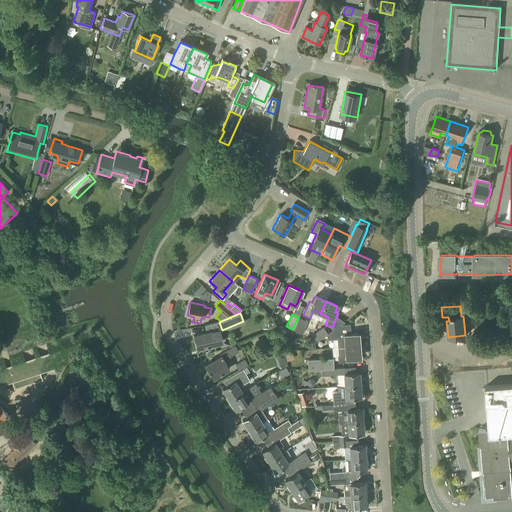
[(298,317),(292,329),(302,333),(308,321),(298,317)]
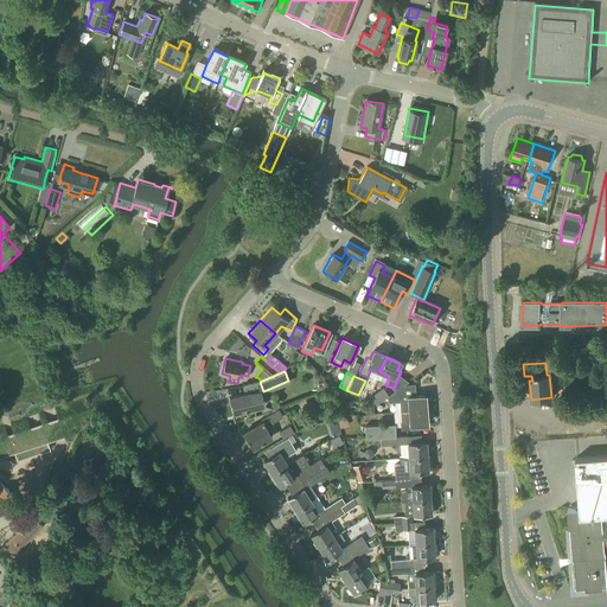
[(401,411),(429,409),(428,398),(425,398),(425,395),(416,396),(415,384),(403,385),(388,396),(388,403),(400,402),(401,411)]
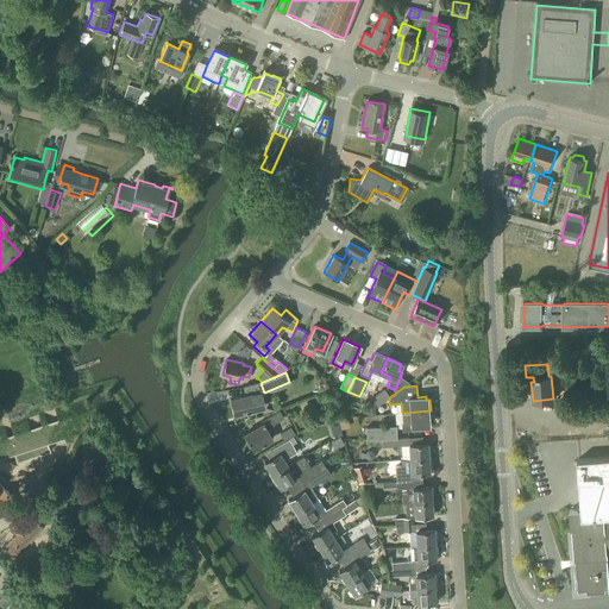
[(377,406),(390,396),(384,389),(371,397),(377,406)]
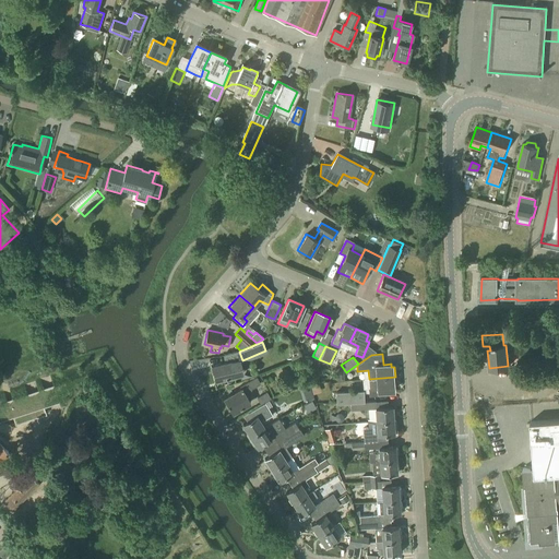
[(241,367),(239,359),(232,361),(232,360),(212,366),(215,379),(235,375),(234,369),(241,367)]
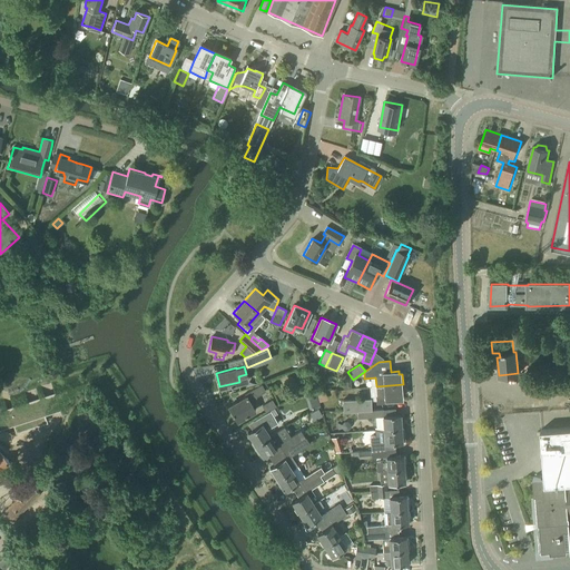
[(65,399),(58,380),(0,400),(0,420),(32,410),(35,415),(45,412),(42,405),(65,399)]
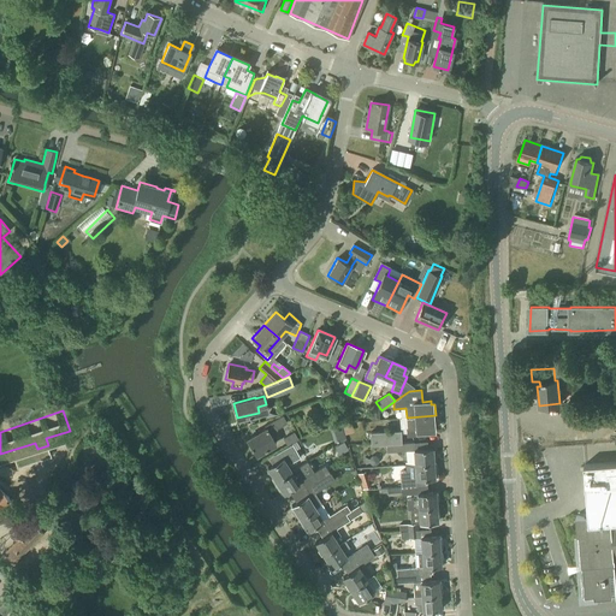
[(256,455),(276,443),(271,437),(276,433),(277,428),(288,422),(283,414),(264,425),(266,428),(247,439),(256,455)]
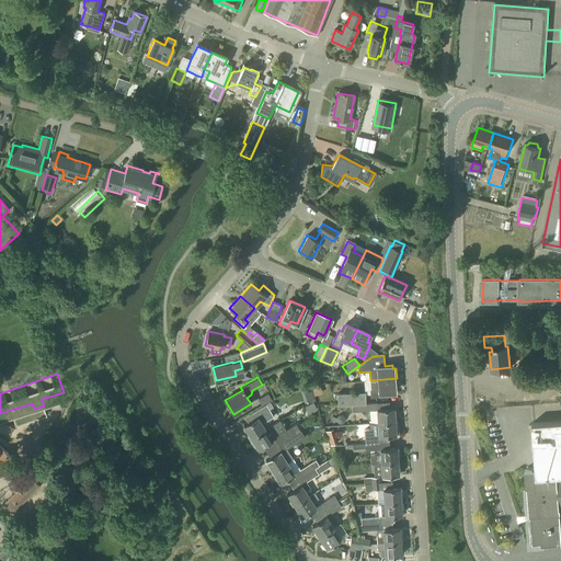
[(397,378),(370,380),(370,389),(369,389),(370,398),(387,396),(387,392),(395,392),(393,389),(397,389),(397,378)]
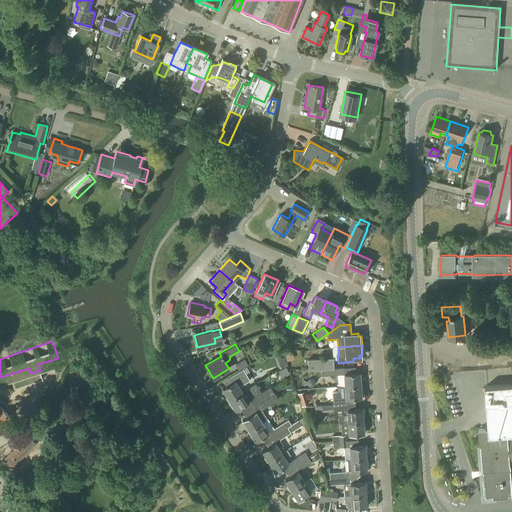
[(321,369),(334,368),(333,358),(308,359),(308,370),(321,369)]
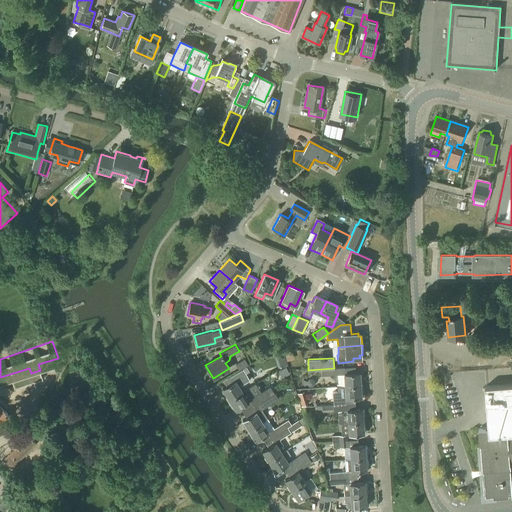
[(239,370),(248,365),(244,359),(235,364),(239,370)]
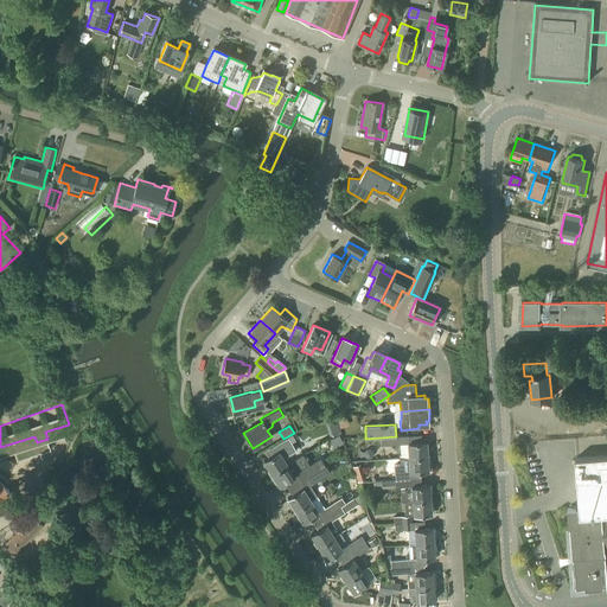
[(408,458),(429,457),(427,457),(426,449),(428,449),(428,443),(426,443),(426,442),(408,443),(408,435),(396,436),(381,438),(382,445),(407,443),(408,458)]
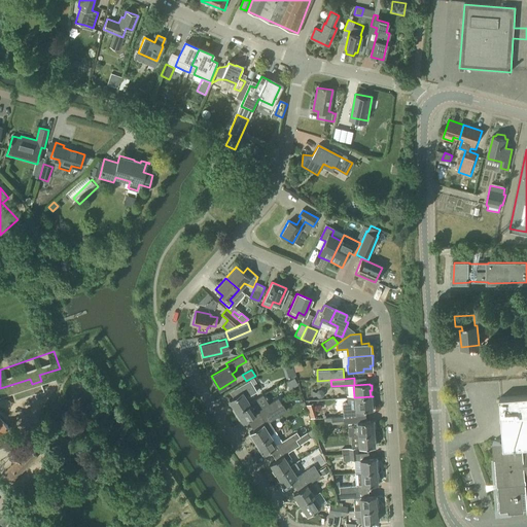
[(236,412),(249,403),(246,397),(256,391),(250,380),(230,392),(234,397),(229,400),(232,405),(230,406),(234,413),(236,412)]
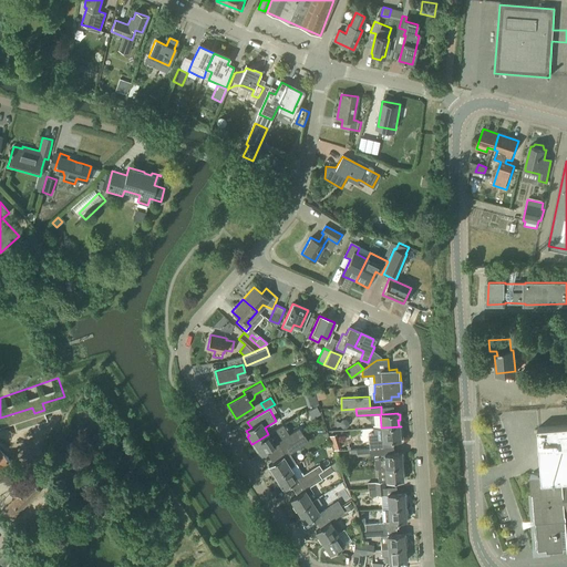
[(566,424),(537,428),(540,474),(531,475),(532,492),(534,492),(536,521),(539,521),(540,536),(537,536),(538,548),(547,547),(547,549),(564,548),(564,546),(566,545),(566,424)]
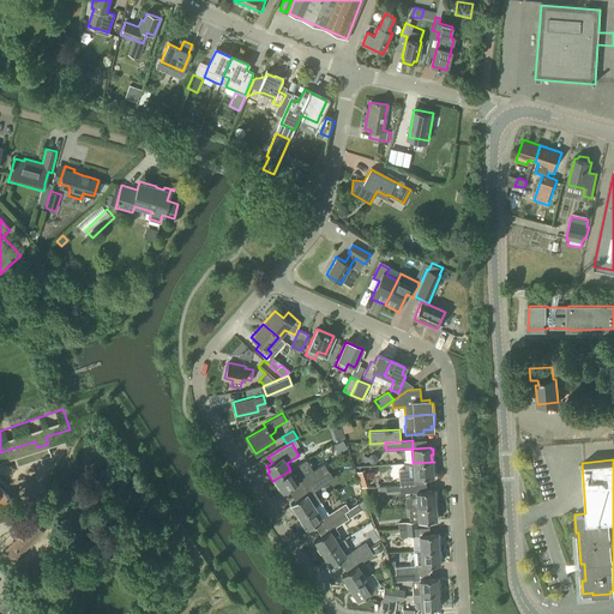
[(399,486),(413,485),(415,485),(414,477),(432,476),(432,471),(434,471),(434,462),(413,463),(414,470),(398,470),(399,486)]
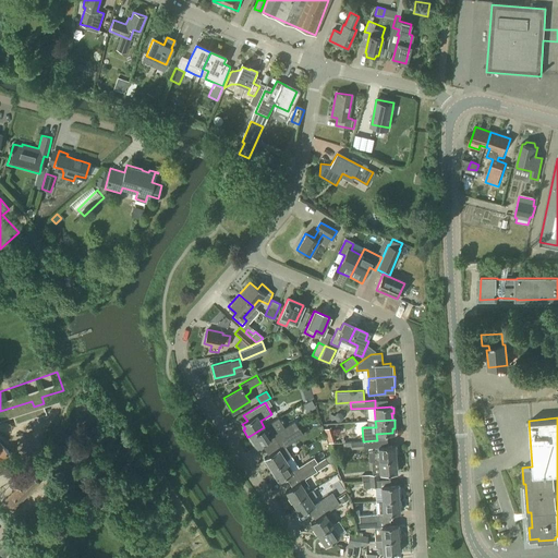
[(264,427),(250,436),(252,439),(250,440),(255,448),(270,438),(264,427)]
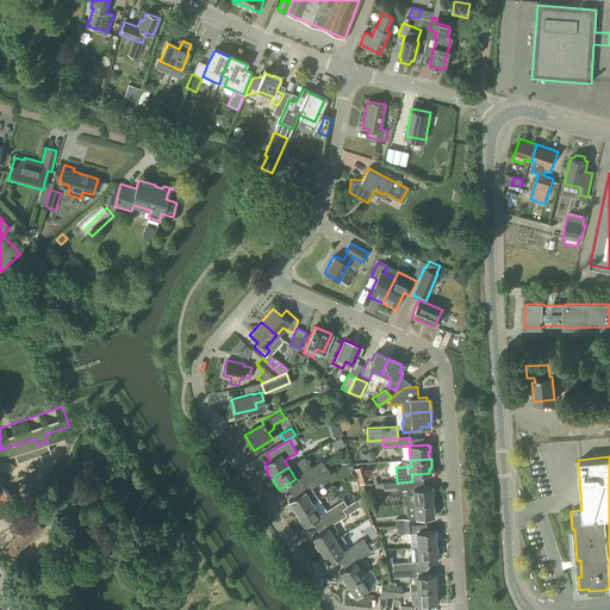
[(325,468),(302,484),(306,490),(313,485),(316,489),(332,478),(325,468)]
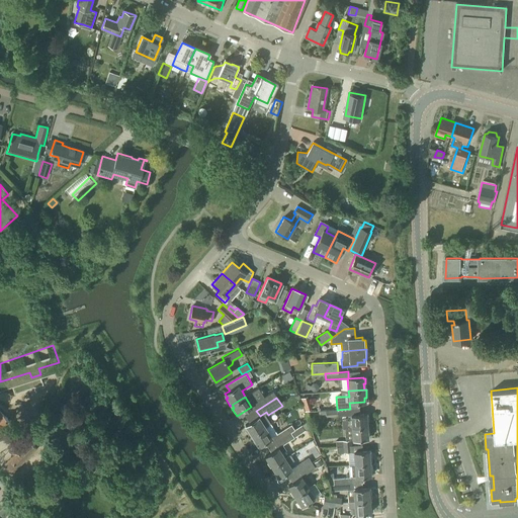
[(0,438),(0,439),(14,426),(0,412),(0,438)]
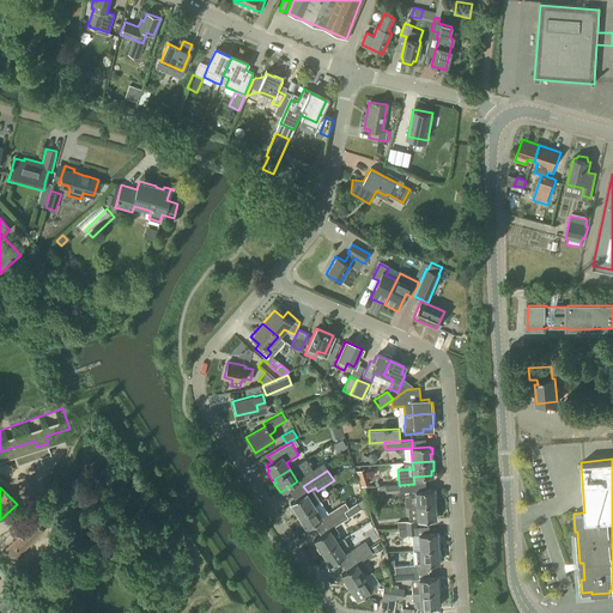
[(408,507),(434,504),(434,498),(436,497),(435,491),(434,491),(432,490),(414,491),(414,496),(405,497),(406,507),(408,507)]
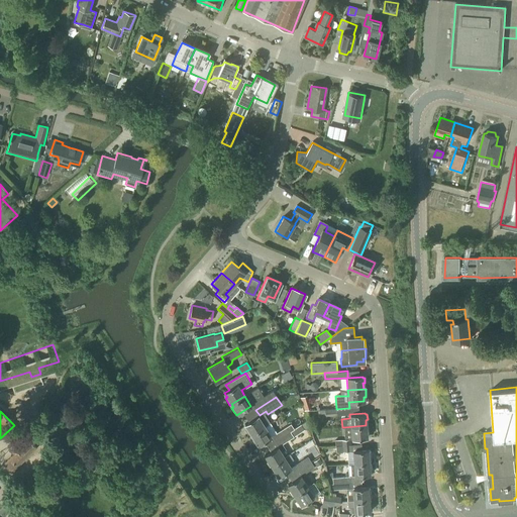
[(251,434),(264,426),(257,416),(244,424),(247,429),(246,430),(248,434),(250,433),(251,434)]
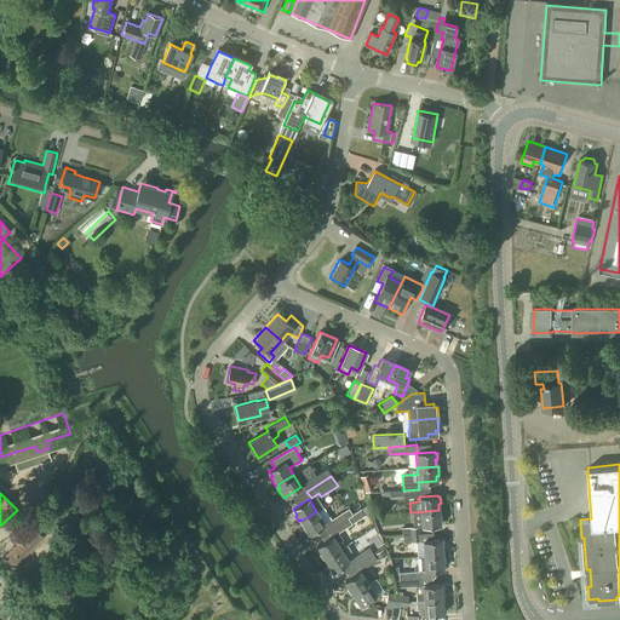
[(340,549),(337,543),(343,539),(338,532),(365,515),(373,515),(368,504),(362,507),(352,514),(331,528),(334,535),(317,546),(321,552),(319,554),(322,558),(325,557),(325,558),(340,549)]
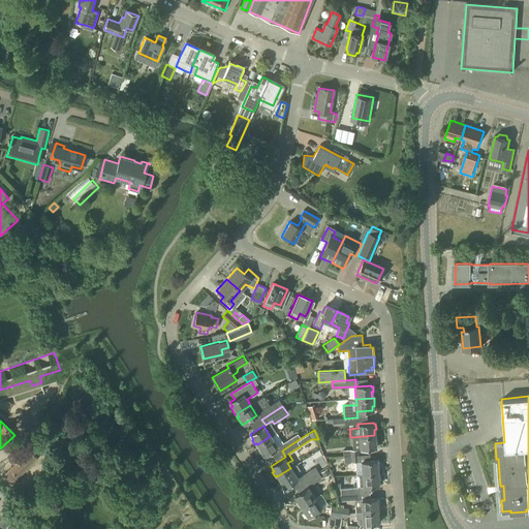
[(301,438),(298,433),(282,443),(282,441),(277,435),(276,434),(275,433),(270,436),(257,444),(259,448),(257,449),(262,456),(278,445),(282,450),(301,438)]
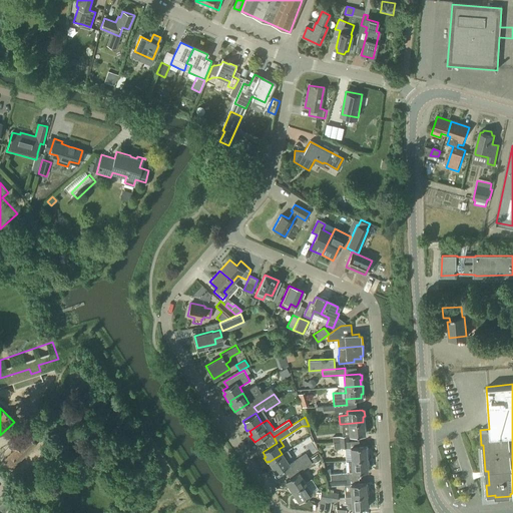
[(334,443),(347,442),(347,436),(364,435),(364,428),(365,428),(365,423),(363,423),(363,422),(342,424),(342,436),(333,437),(333,442),(334,442),(334,443)]
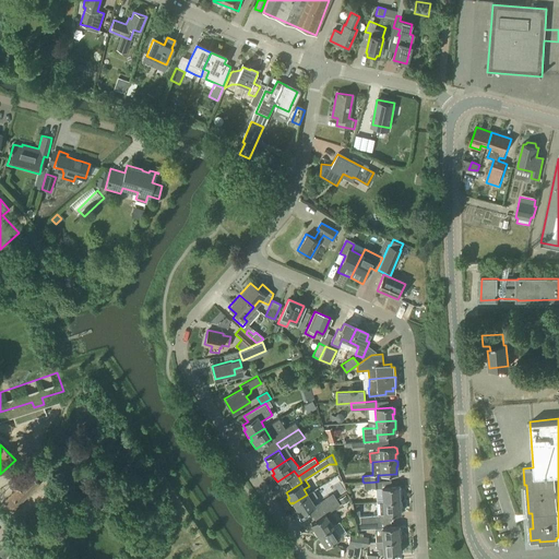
[(354,465),(355,473),(370,472),(370,464),(354,465)]
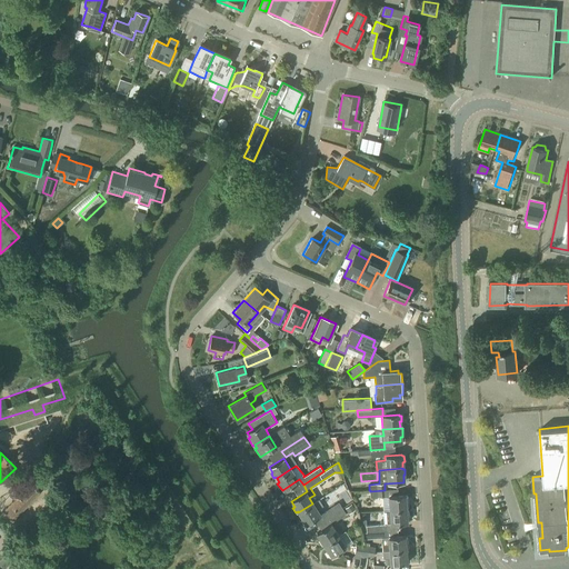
[(40,492),(31,483),(22,492),(16,486),(8,492),(15,500),(5,510),(13,520),(40,492)]
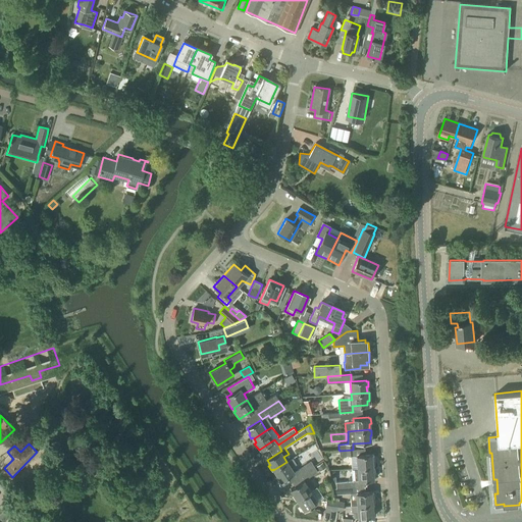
[(356,468),(372,467),(372,461),(373,461),(373,456),(371,456),(371,455),(356,456),(356,468)]
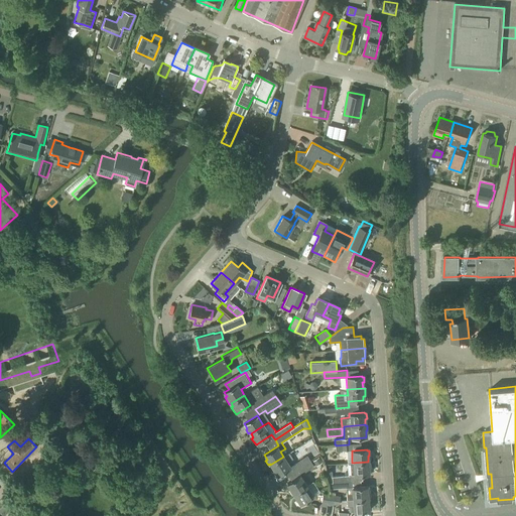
[(310,461),(320,454),(318,450),(314,452),(316,454),(309,459),(307,456),(290,467),(287,463),(293,459),(289,453),(283,457),(270,465),(273,470),(272,471),(274,475),(276,474),(277,475),(283,471),(286,477),(288,476),(310,461)]
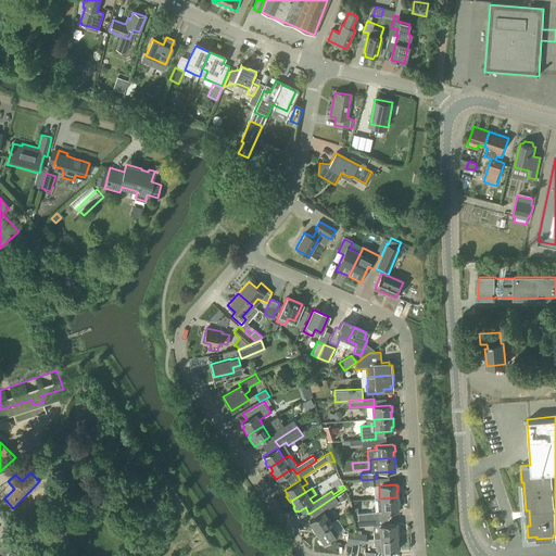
[(338,502),(335,496),(311,513),(314,518),(310,521),(313,527),(311,528),(314,532),(316,531),(316,532),(330,522),(323,512),(338,502)]
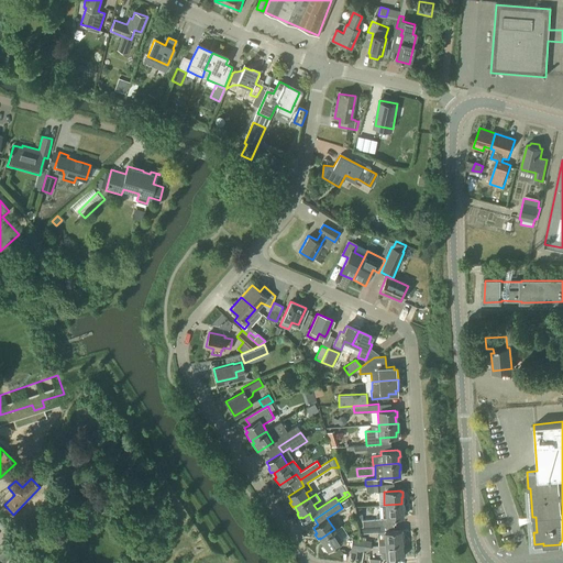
[(401,504),(384,505),(385,518),(403,517),(401,510),(404,510),(404,505),(401,505),(401,504)]
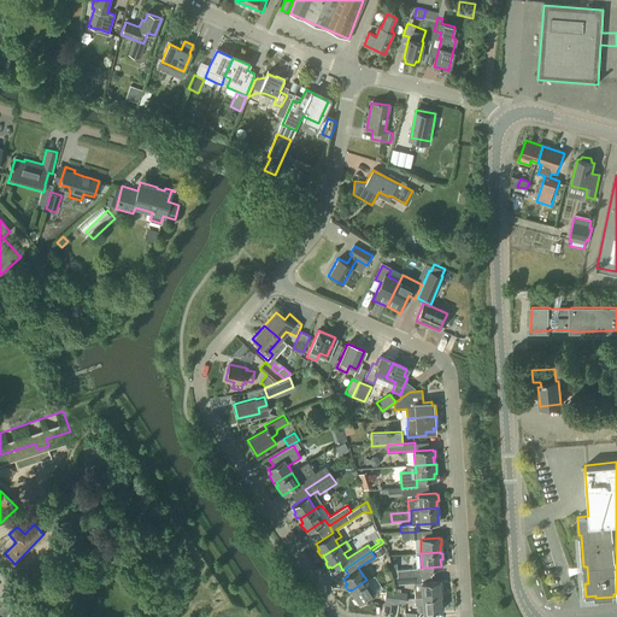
[(417,582),(417,575),(397,576),(394,577),(394,585),(413,583),(415,598),(422,597),(422,598),(440,595),(440,589),(442,588),(442,582),(440,582),(439,581),(417,582)]
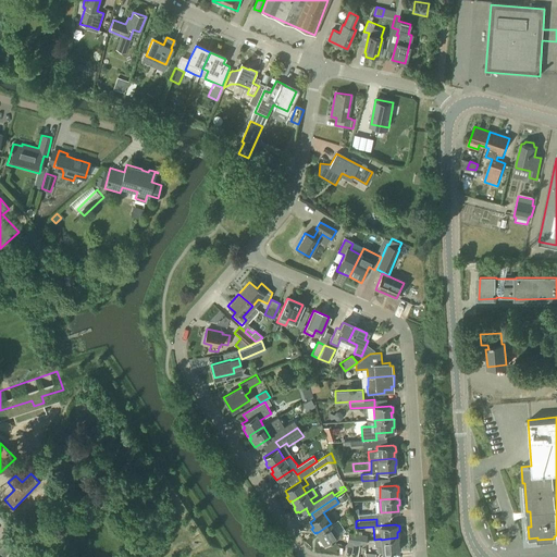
[(331,523),(317,533),(320,539),(319,540),(322,544),(323,543),(324,544),(338,534),(331,523)]
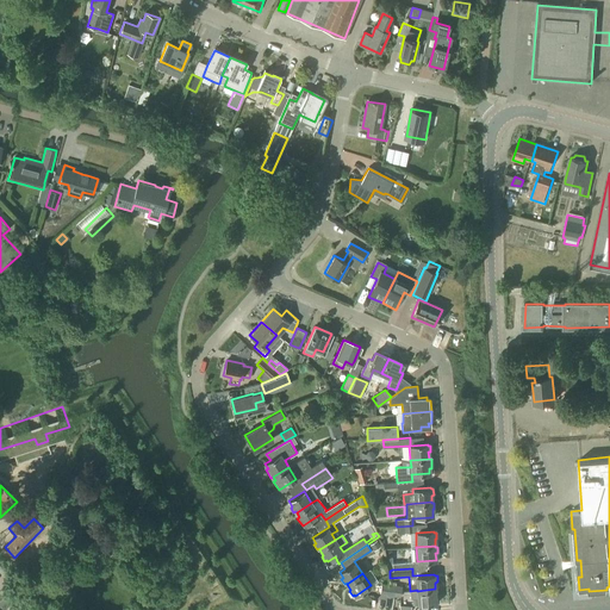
[(396,585),(396,583),(383,580),(379,595),(386,596),(386,597),(393,598),(396,585)]
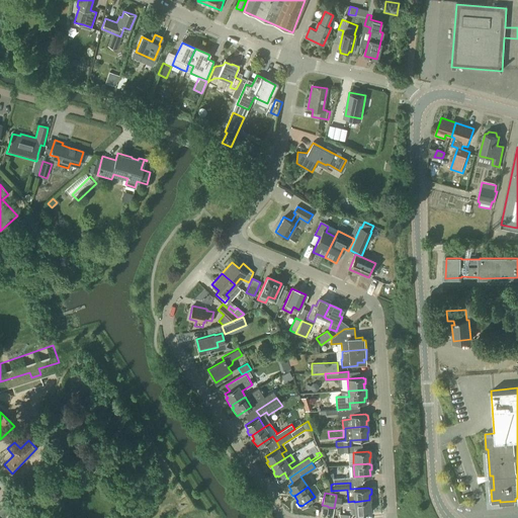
[(369,500),(354,502),(355,514),(370,513),(370,507),(372,506),(371,501),(369,501),(369,500)]
